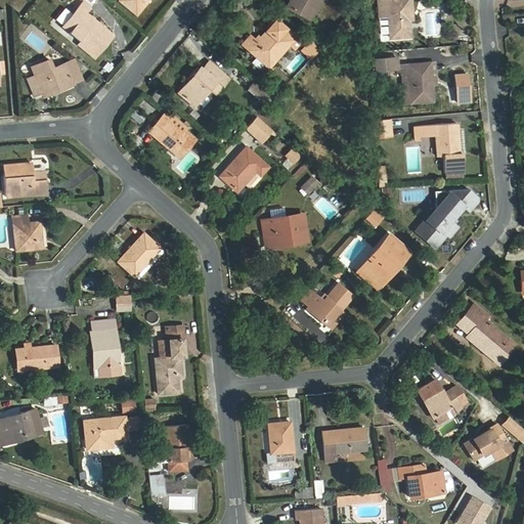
[(118,0),(136,16),(149,0),(118,0)]
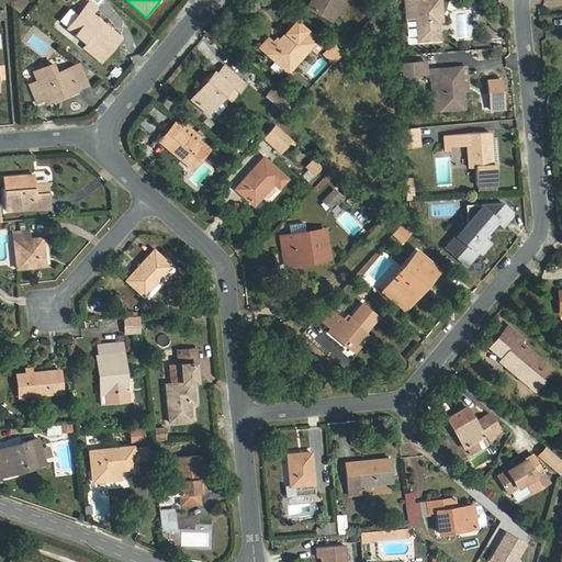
[(314,0),(311,8),(333,20),(344,0),(314,0)]
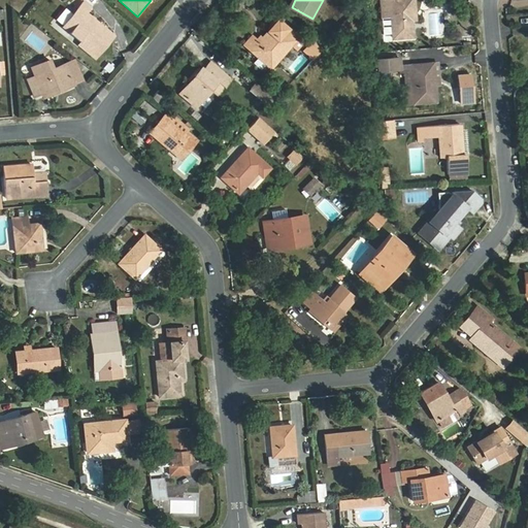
[(414,36),(413,21),(411,15),(417,15),(415,0),(380,0),(382,18),(383,18),(390,17),(391,34),(392,37),(414,36)]
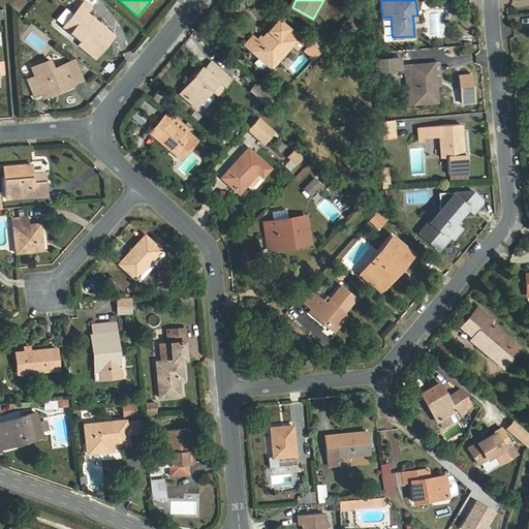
[(85,1),(71,18),(65,26),(83,41),(99,56),(116,36),(94,18),(89,13),(92,7),(85,1)]
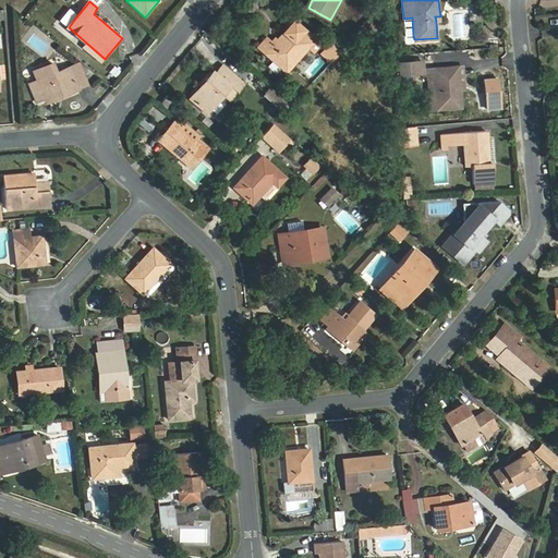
[(69,27),(75,19),(71,14),(58,31),(81,50),(87,44),(69,27)]
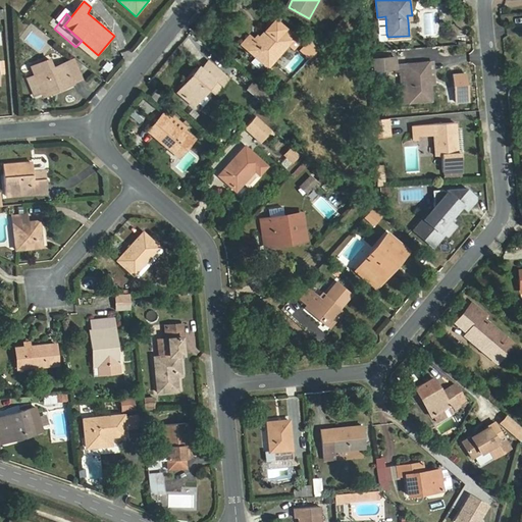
[(240,45),(268,68),(290,44),(296,49),(303,40),(293,33),(273,15),(272,16),(271,18),(270,20),(268,24),(267,29),(262,35),(256,41),(249,36),(240,45)]
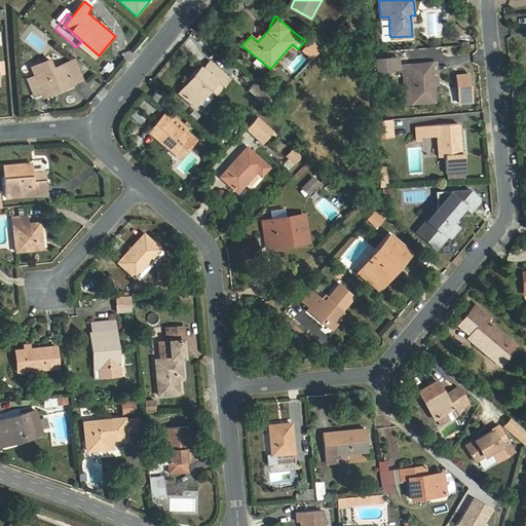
[(388,16),(381,17),(382,34),(389,34),(388,16)]
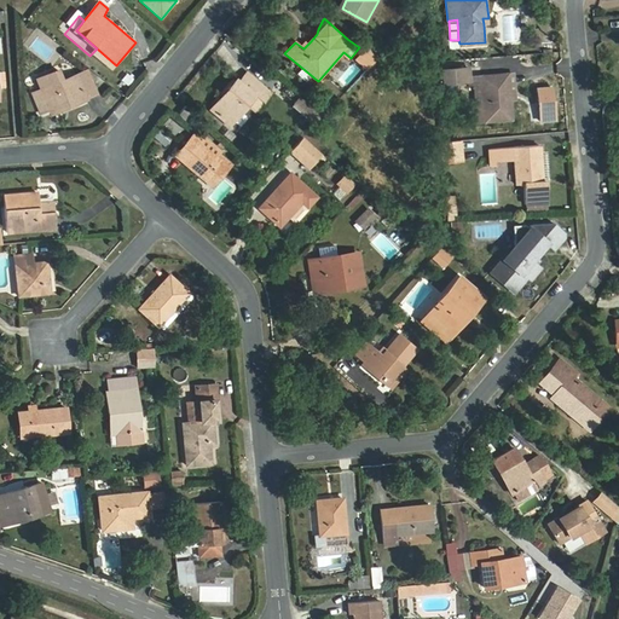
[(364,46),(352,59),(364,70),(376,57),(364,46)]
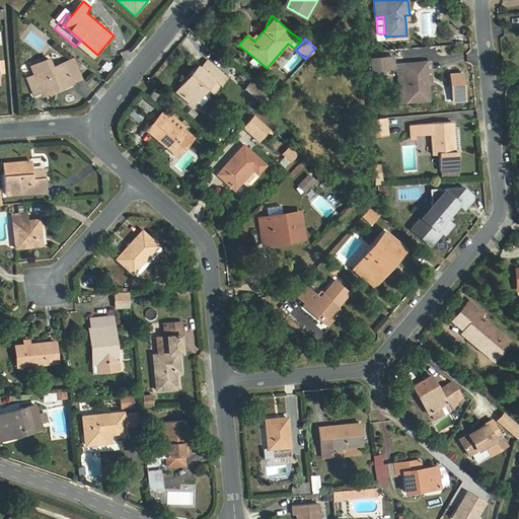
[(49,58),(30,65),(34,75),(27,78),(33,93),(41,90),(42,93),(56,87),(57,89),(73,83),(72,81),(81,77),(76,65),(72,67),(69,60),(53,67),(49,58)]
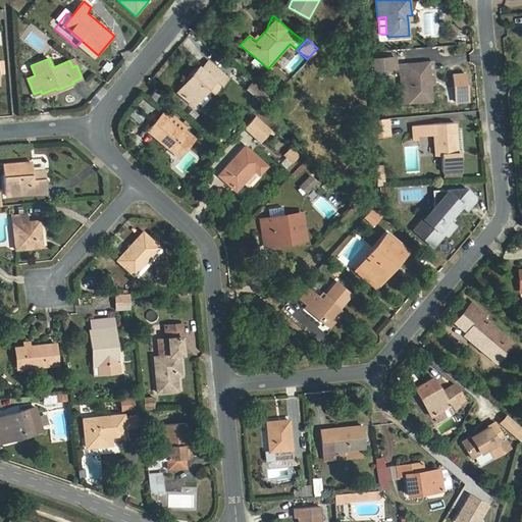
[(408,72),(410,102),(410,103),(431,101),(427,62),(396,64),(395,58),(373,59),(373,68),(396,67),(396,72),(400,72),(408,72)]
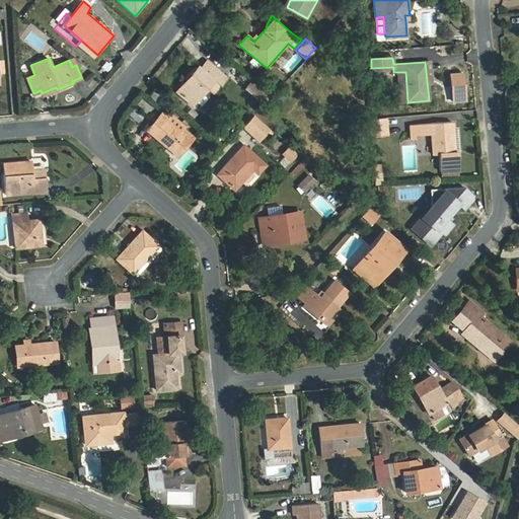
[(193,79),(181,93),(194,104),(208,87),(216,79),(222,85),(228,77),(209,60),(203,67),(201,65),(191,76),(193,79)]
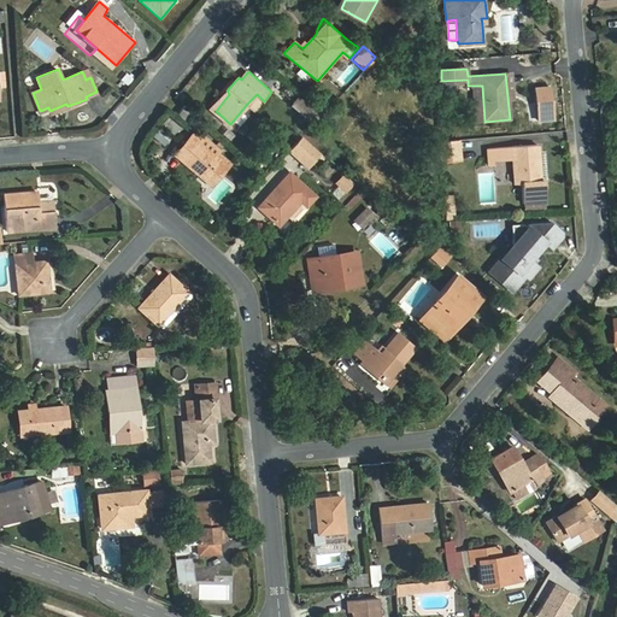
[(36,77),(28,81),(33,93),(41,89),(36,77)]
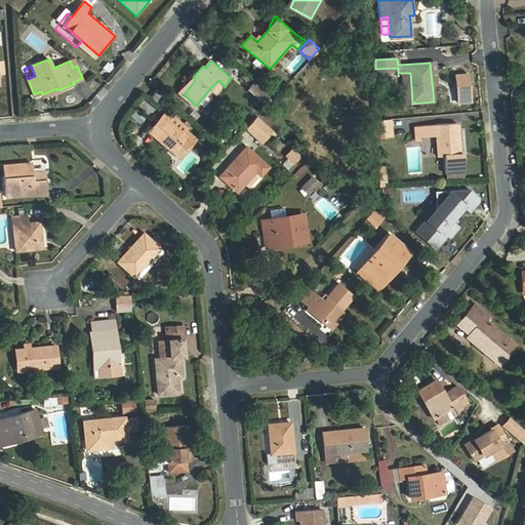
[(410,73),(402,73),(404,103),(412,103),(410,73)]
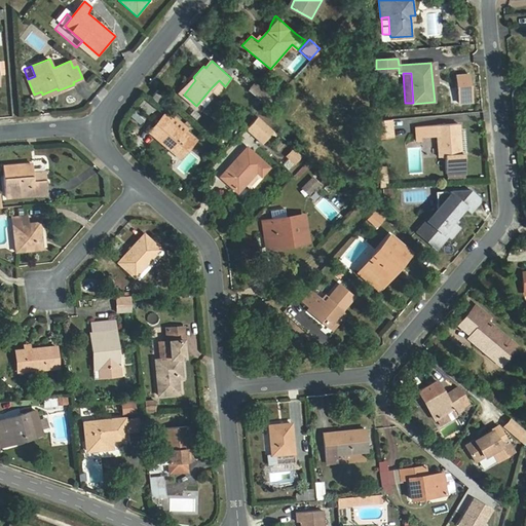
[(181,91),(184,95),(195,80),(193,77),(191,80),(181,91)]
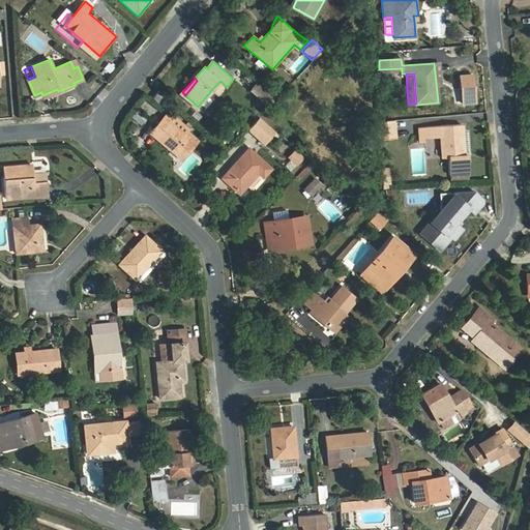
[(219,94),(227,87),(221,81),(212,89),(219,94)]
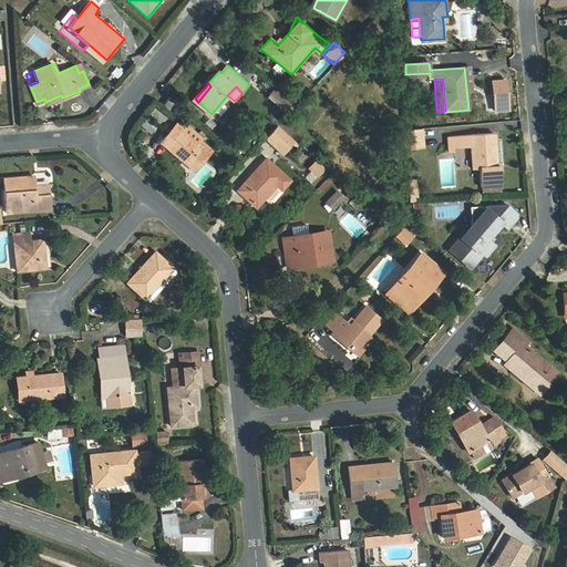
[(276,90),(269,98),(281,107),(288,100),(276,90)]
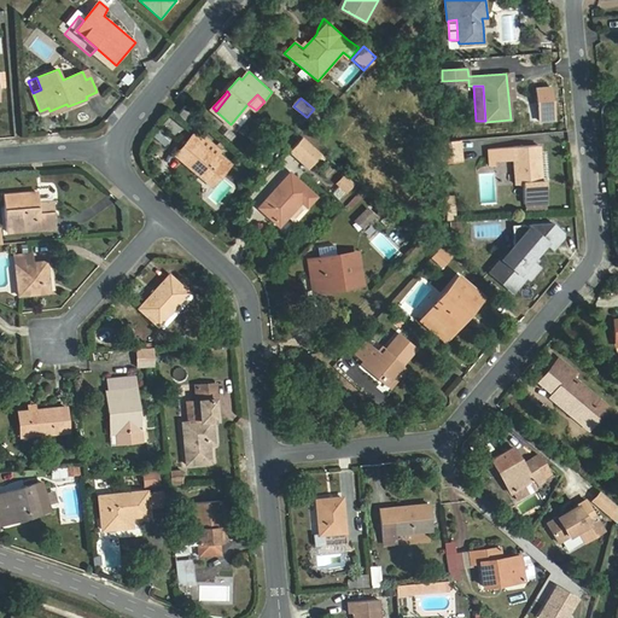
[(187,105),(180,115),(188,122),(196,114),(187,105)]
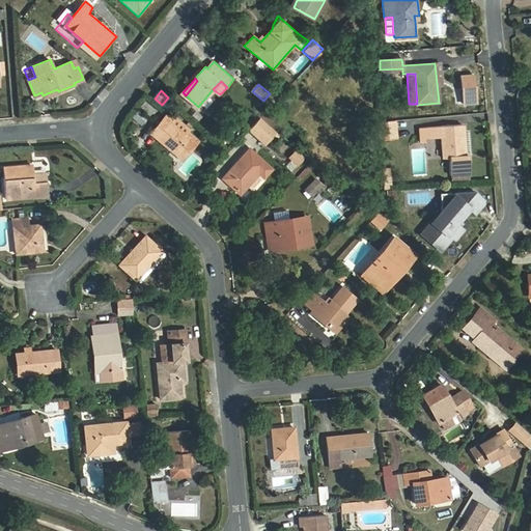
[(150,134),(182,161),(198,141),(187,131),(185,135),(172,124),(175,121),(168,114),(150,134)]
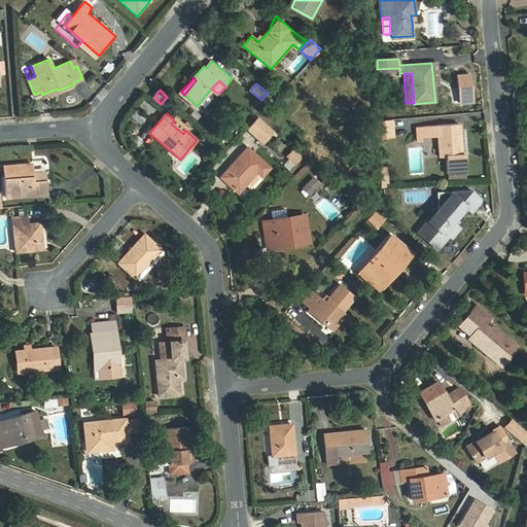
[(262,142),(273,131),(258,117),(248,128),(262,142)]
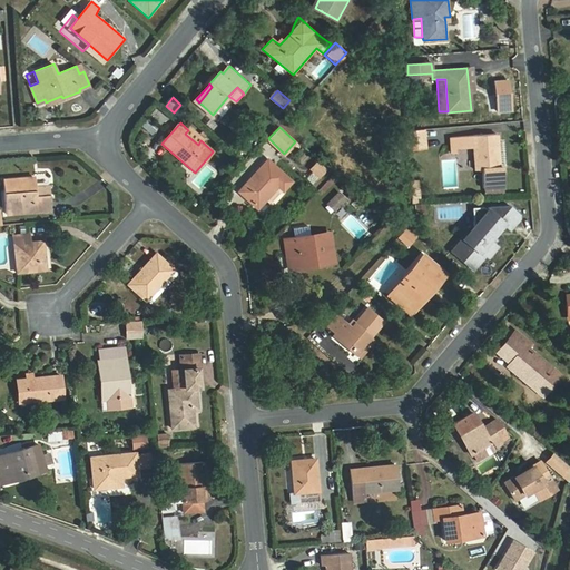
[(409,148),(422,147),(421,130),(408,131),(409,148)]
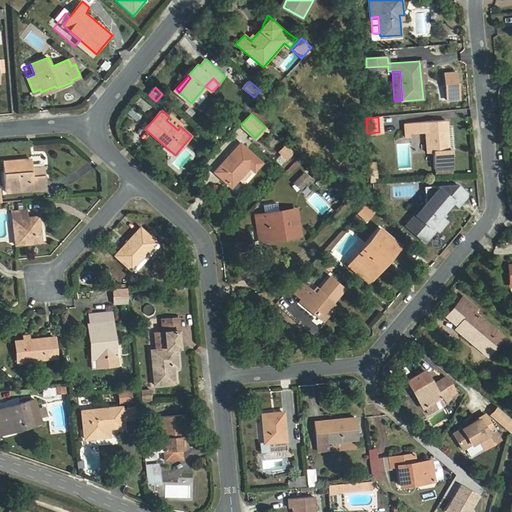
[(413,132),(421,131),(426,131),(428,151),(434,150),(435,169),(453,168),(452,149),(448,149),(446,120),(406,123),(407,136),(413,137),(413,132)]
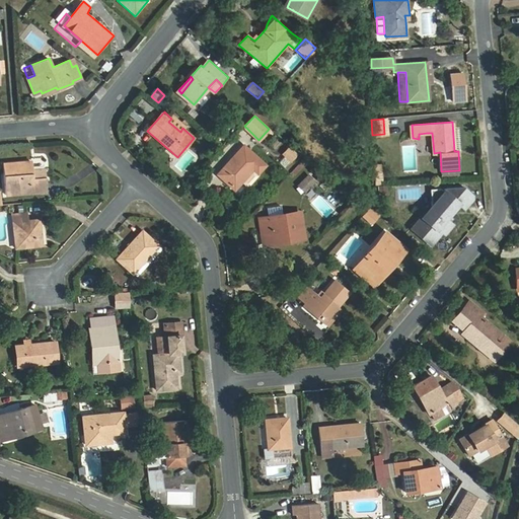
[(244,143),(216,173),(234,191),(241,183),(252,171),(257,175),(268,164),(244,143)]
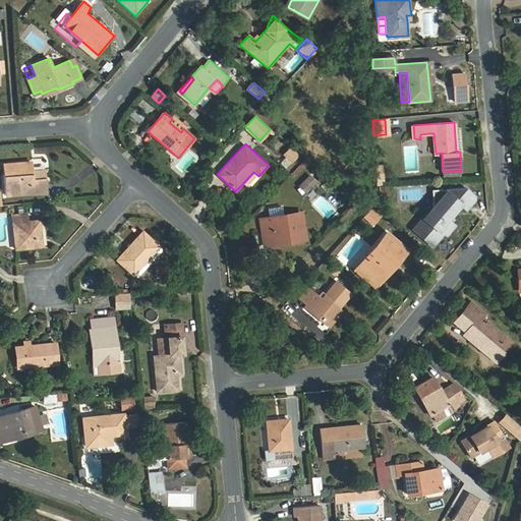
[(289,162),(297,156),(290,147),(282,154),(289,162)]
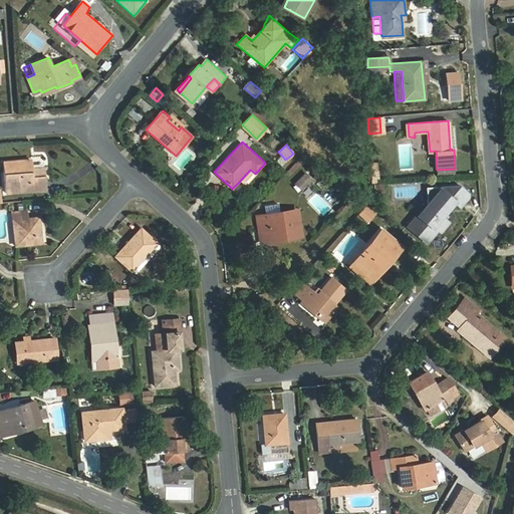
[(33,160),(5,162),(7,193),(45,189),(44,168),(33,169),(33,160)]
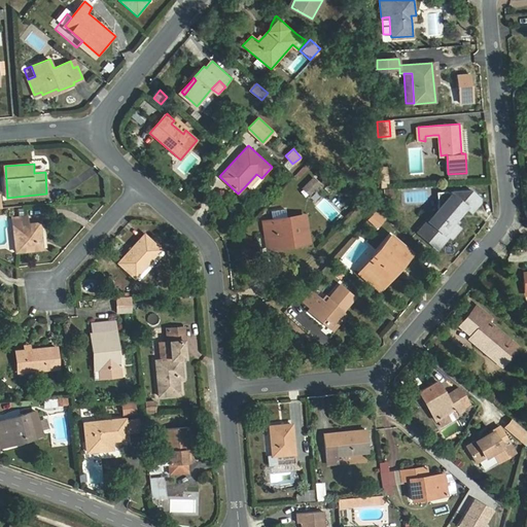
[(252,190),(262,179),(261,178),(256,174),(245,186),(250,190),(252,190)]
